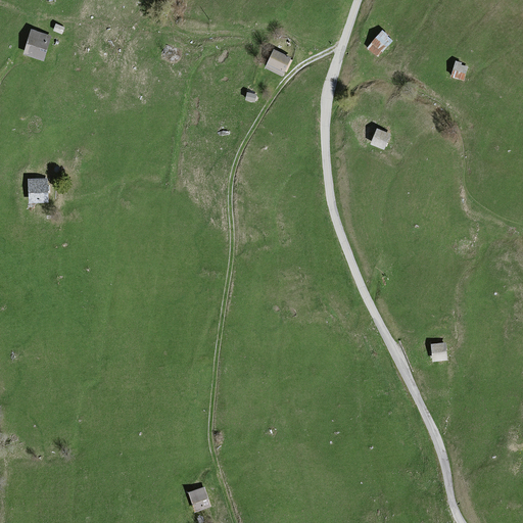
[(63,28),(54,25),(51,32),(60,35),(63,28)]
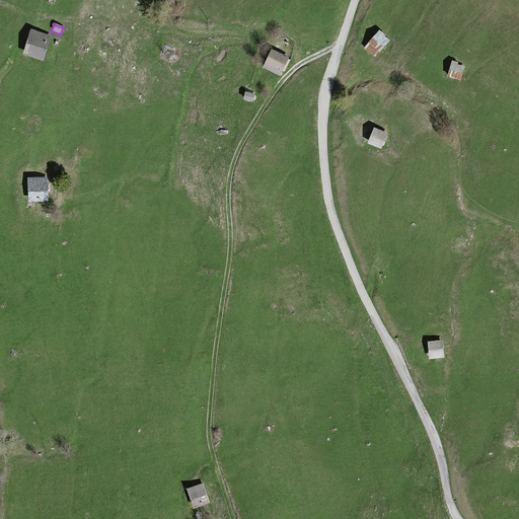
[(51,35),(30,29),(22,56),(43,62),(51,35)]
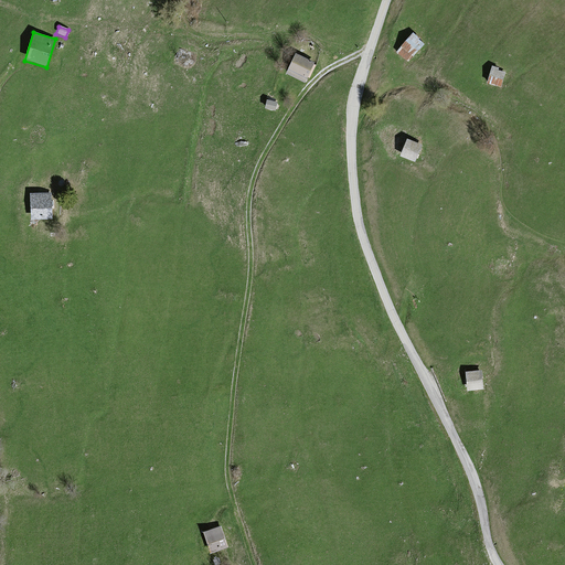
[(422,45),(413,35),(395,54),(405,63),(422,45)]
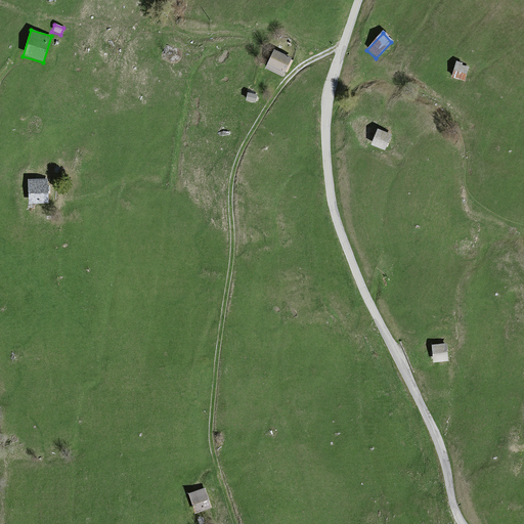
[(290,58),(273,51),(265,71),(281,78),(290,58)]
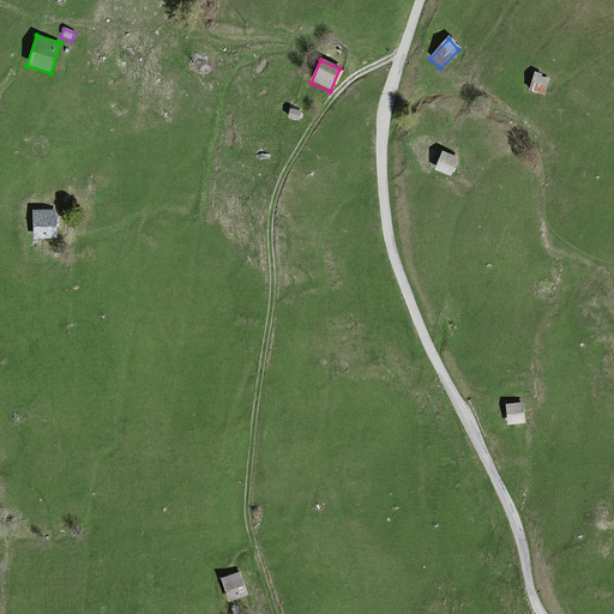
[(548,80),(533,76),(528,92),(543,97),(548,80)]
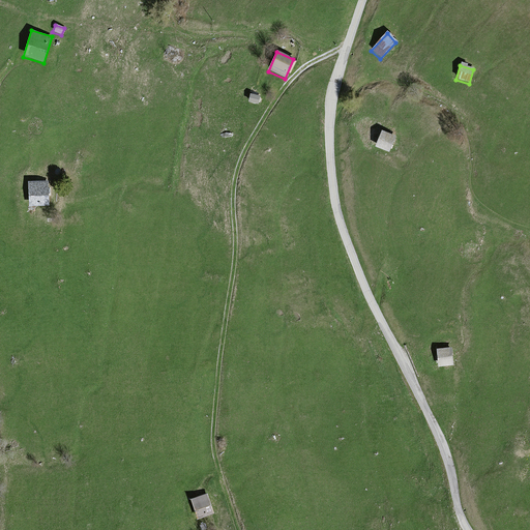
[(260,97),(248,95),(246,104),(259,107),(260,97)]
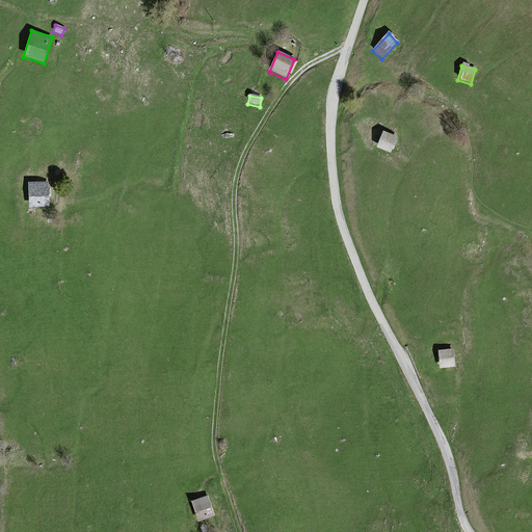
[(397,138),(382,132),(375,149),(390,155),(397,138)]
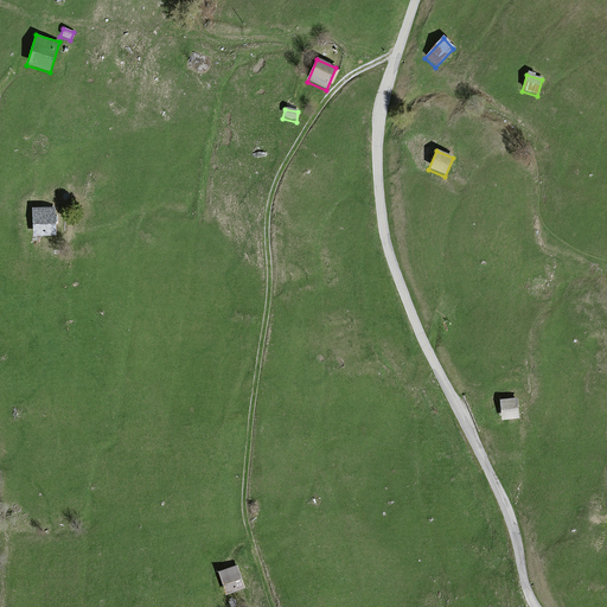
[(55,208),(31,209),(33,238),(57,237),(55,208)]
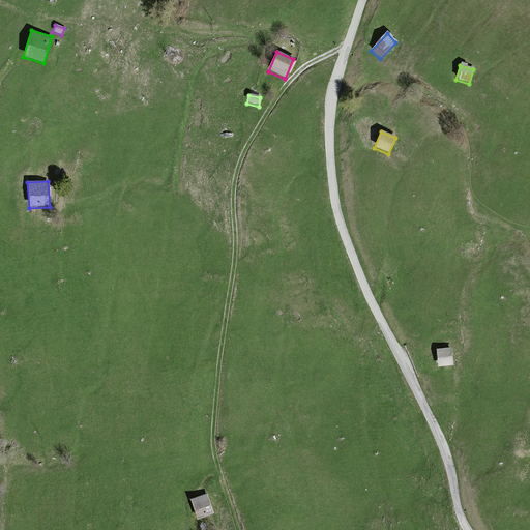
[(450,349),(436,350),(437,369),(452,367),(450,349)]
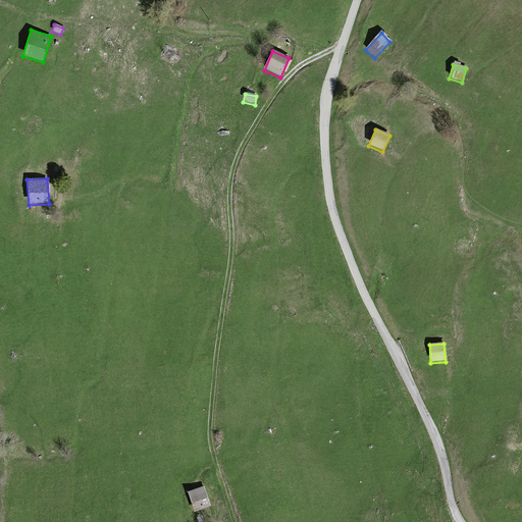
[(204,487),(188,492),(194,511),(209,507),(204,487)]
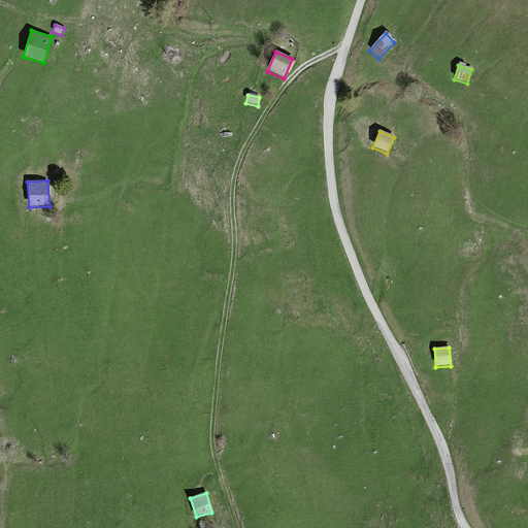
All buildings are outlined.
